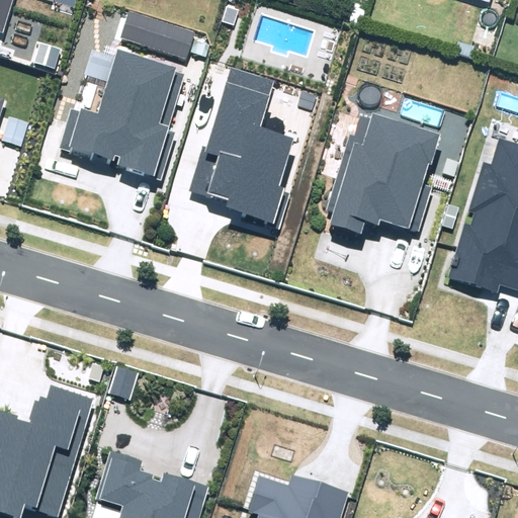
[(0,0),(0,30),(3,32),(12,0),(0,0)]
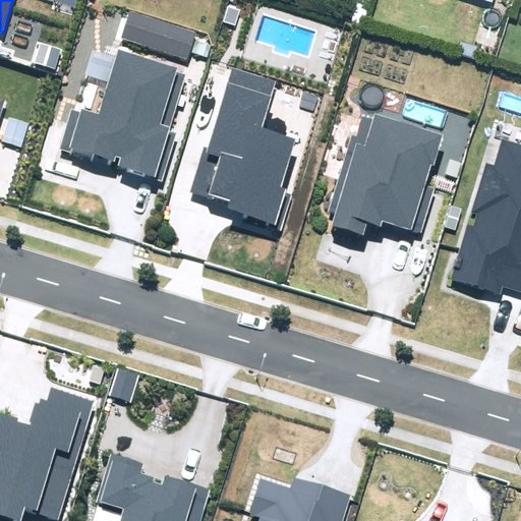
[(456,0),(497,12),(500,0),(456,0)]
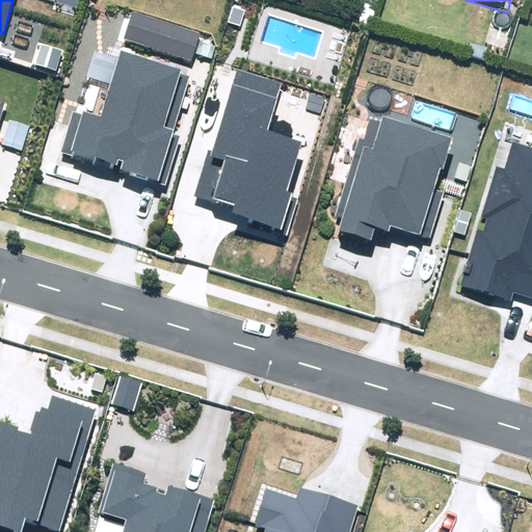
[(133,9),(123,38),(191,61),(201,32),(133,9)]
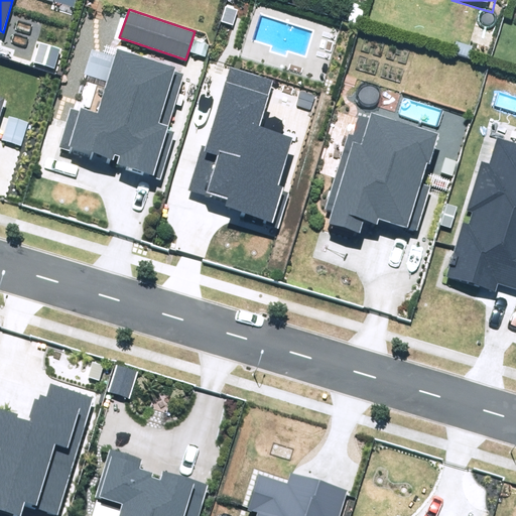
[(116,165),(160,179),(175,132),(166,129),(184,75),(174,72),(176,67),(118,48),(115,57),(93,50),(85,75),(106,81),(96,112),(81,107),(79,112),(71,110),(58,147),(70,150),(71,146),(113,159),(114,155),(119,156),(116,165)]
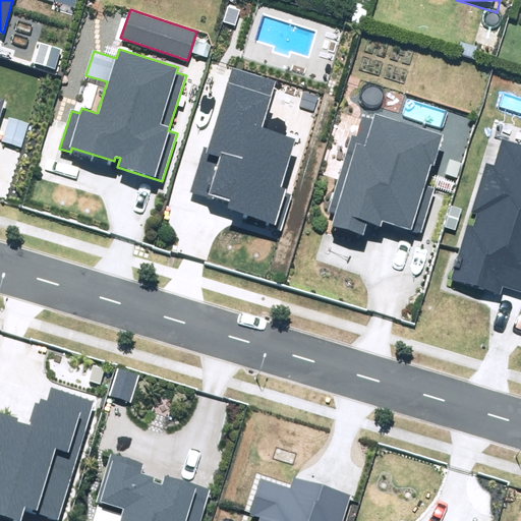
[(245,220),(281,231),(293,194),(287,192),(287,190),(280,187),(295,139),(262,128),(276,81),(233,68),(208,148),(205,147),(189,193),(214,201),(216,195),(231,200),(229,209),(246,215),(245,220)]
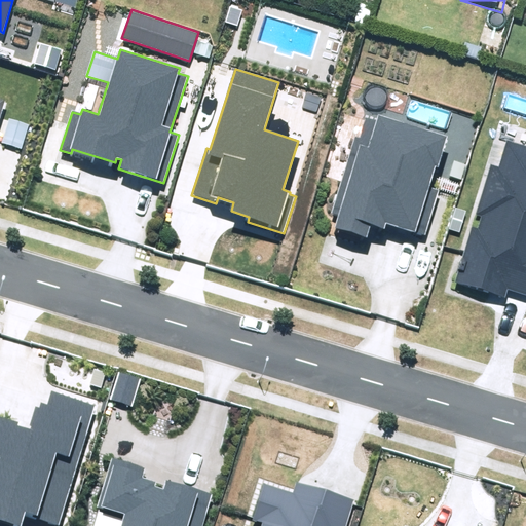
[(386,224),(426,235),(440,190),(429,187),(436,166),(440,167),(449,136),(379,116),(378,121),(367,118),(362,139),(354,137),(333,214),(339,216),(336,228),(368,237),(371,225),(384,229),(386,224)]
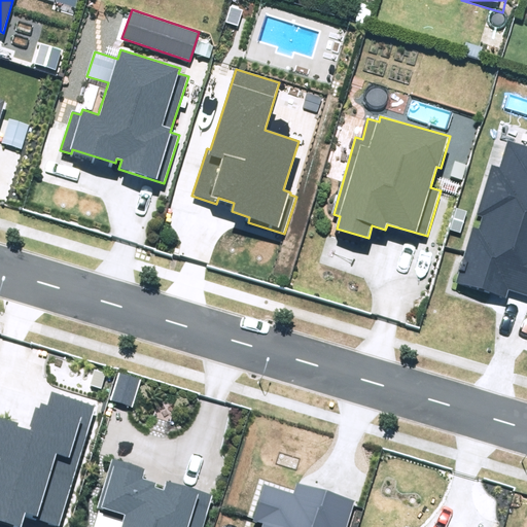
[(507,290),(526,295),(526,147),(510,142),(501,169),(491,166),(477,214),(484,216),(480,230),(472,227),(456,283),(505,299),(507,290)]
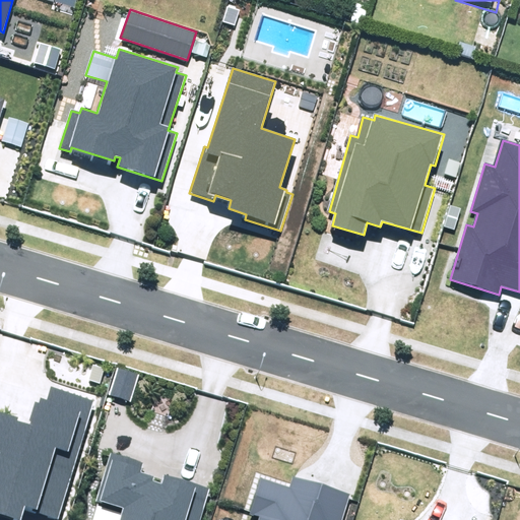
[(0,518),(6,519),(20,519),(24,507),(60,517),(94,401),(52,388),(49,400),(42,398),(40,403),(36,402),(29,424),(17,420),(18,417),(0,411),(0,518)]
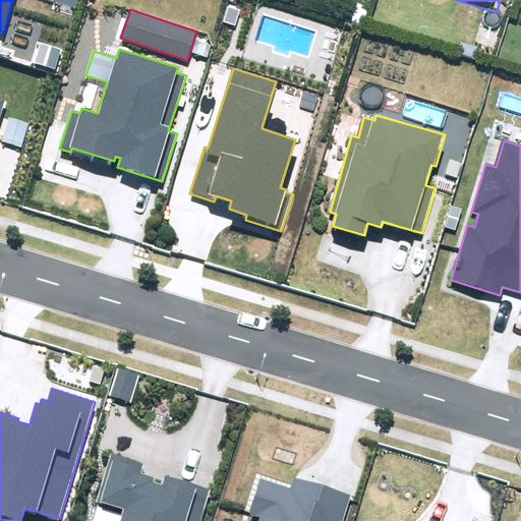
[(201,520),(213,489),(167,475),(164,484),(156,481),(158,477),(141,472),(145,464),(113,454),(91,520),(201,520)]
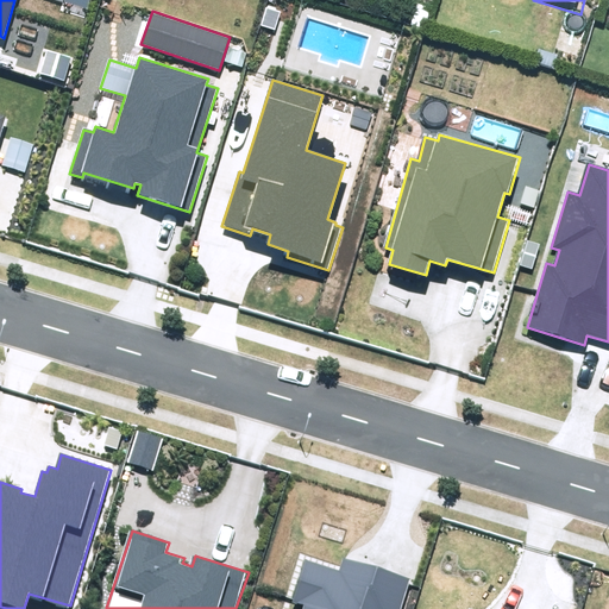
[(400,608),(410,578),(343,558),(339,570),(305,559),(293,601),(305,604),(302,608),(400,608)]
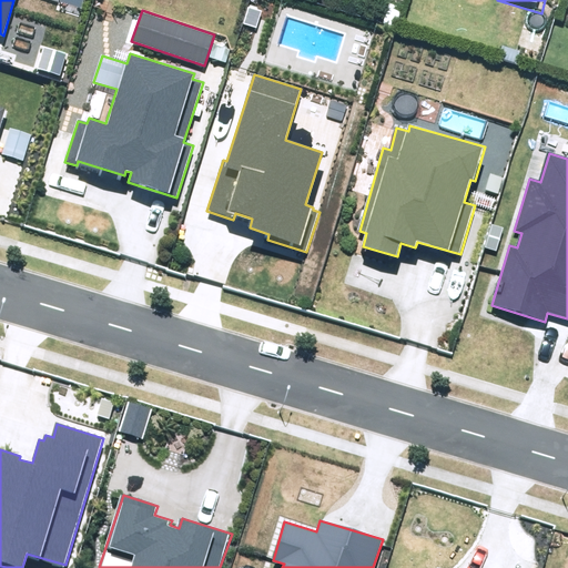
All buildings are outlined.
